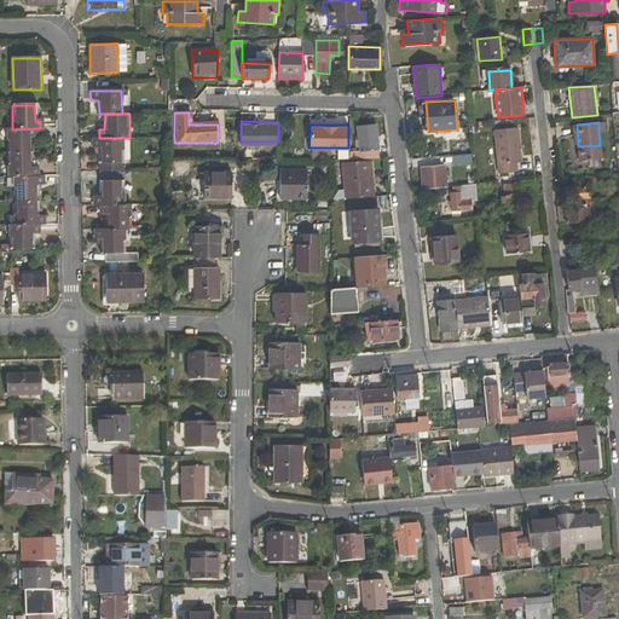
[(366,157),(380,156),(376,125),(357,126),(359,151),(365,150),(366,157)]
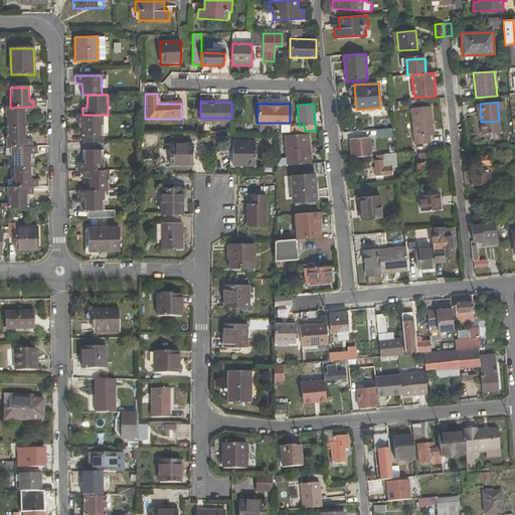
[(10,108),(5,108),(5,128),(25,128),(25,115),(33,115),(33,107),(10,108)]
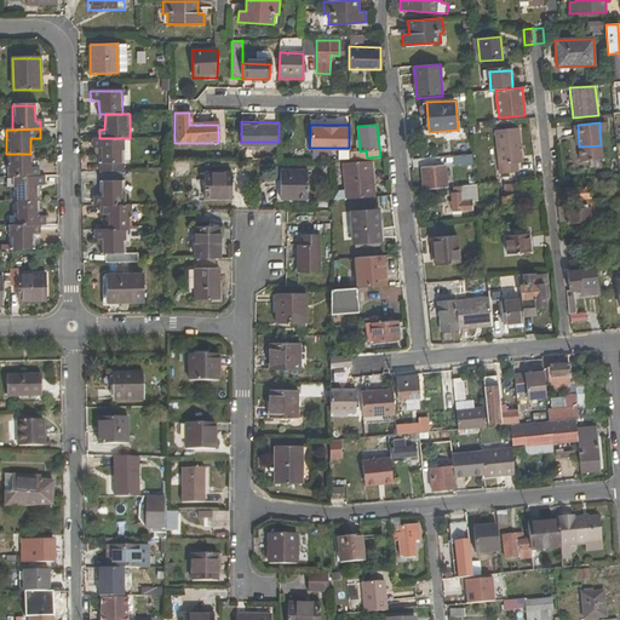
[(520,128),(497,130),(501,174),(520,172),(518,164),(523,162),(520,128)]
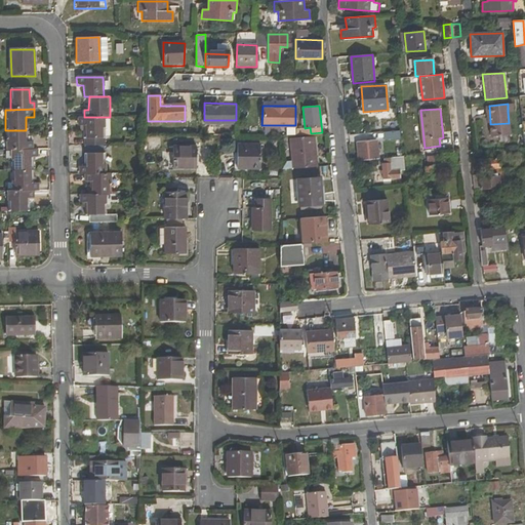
[(84,117),(77,117),(77,126),(84,126),(84,137),(105,136),(104,117),(84,117)]
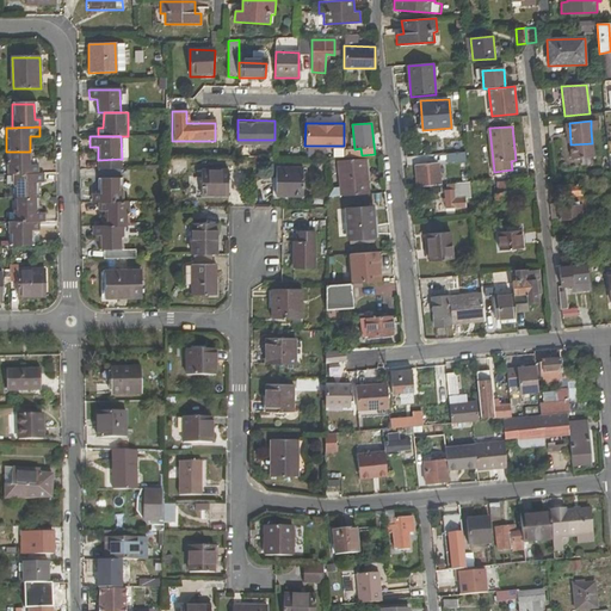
[(593,156),(592,143),(571,144),(572,159),(593,156)]
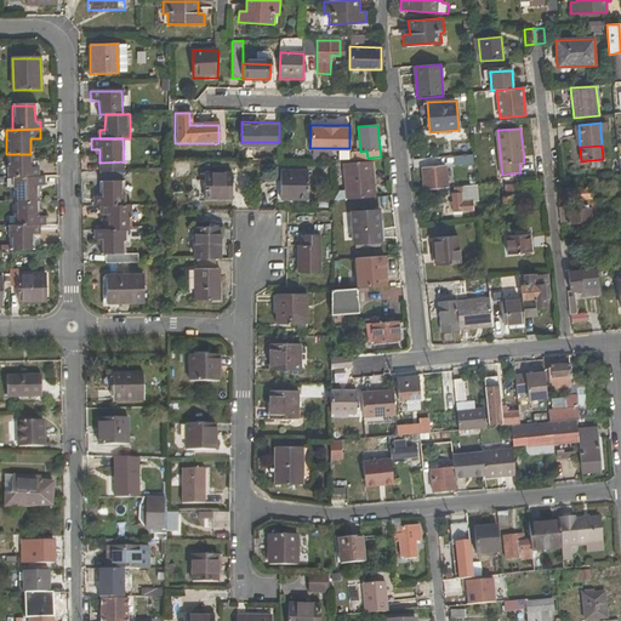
[(7,178),(13,178),(36,178),(35,170),(30,170),(30,154),(6,154),(7,178)]
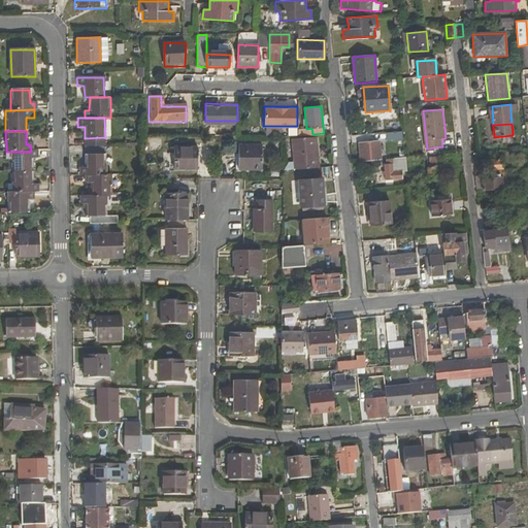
[(403,132),(386,133),(387,141),(404,139),(403,132)]
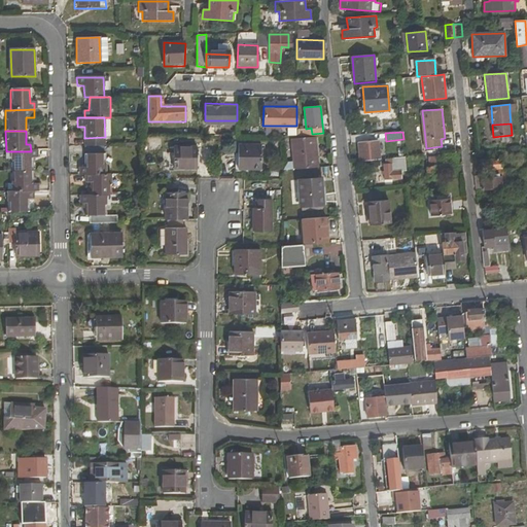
[(292,169),(316,167),(315,156),(312,156),(311,150),(314,150),(312,136),(289,139),(292,169)]
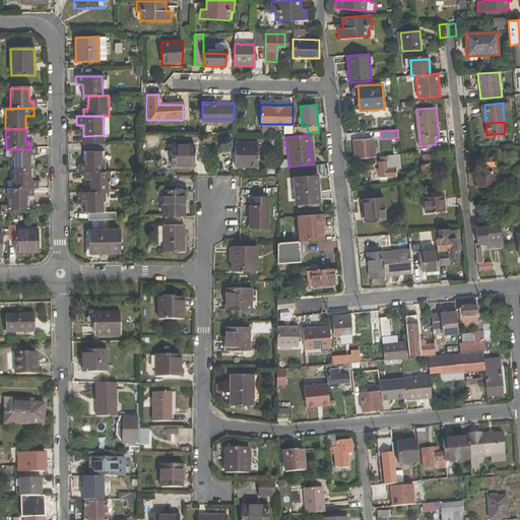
[(83,136),(84,144),(104,144),(104,135),(83,136)]
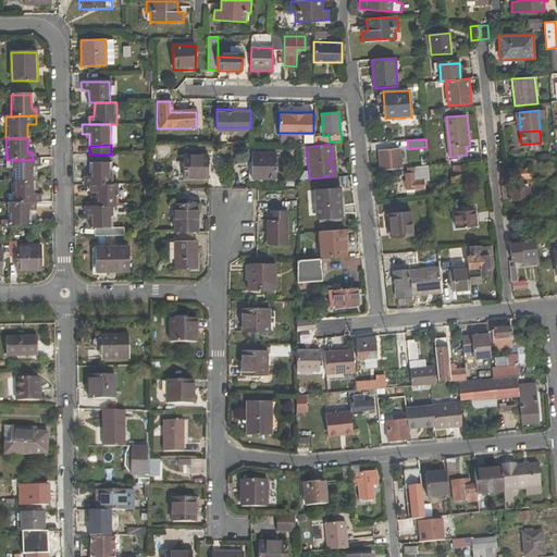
[(379,151),(381,171),(401,169),(400,149),(379,151)]
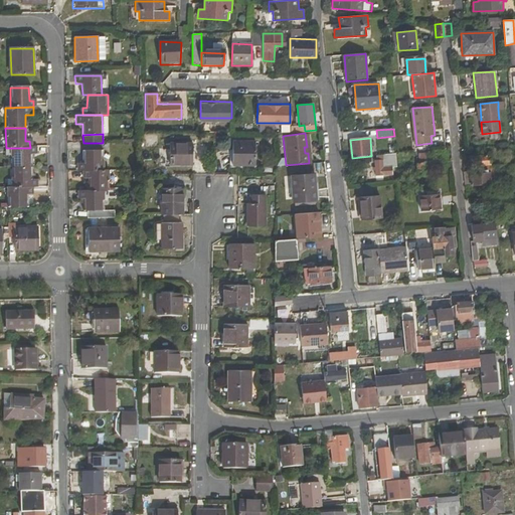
[(254,142),(233,142),(233,166),(254,166),(254,142)]
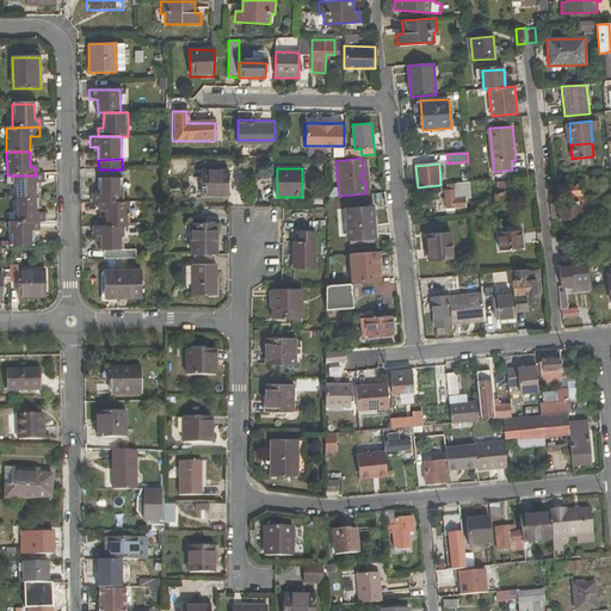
[(122,170),(99,170),(100,179),(123,179),(123,170),(122,170)]
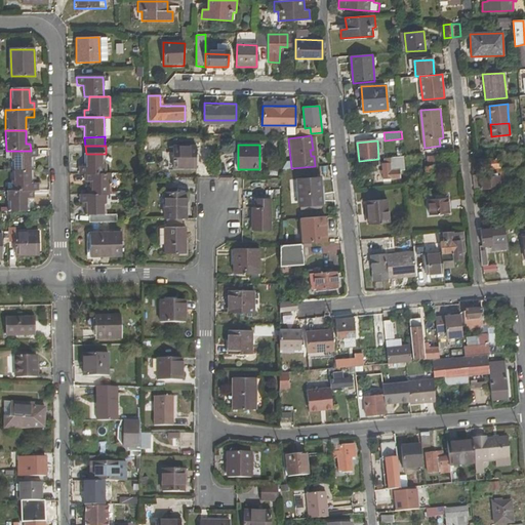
[(173,170),(196,170),(196,147),(173,146),(173,170)]
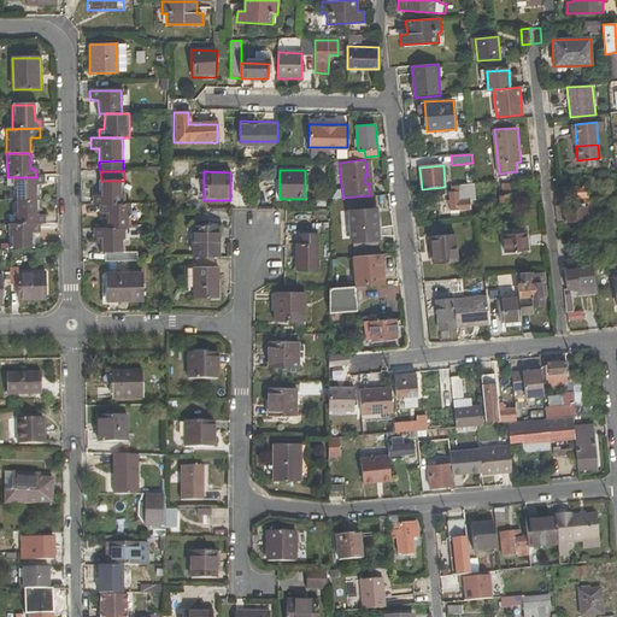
[(13,177),(15,201),(37,201),(37,186),(45,184),(45,177),(36,177),(13,177)]
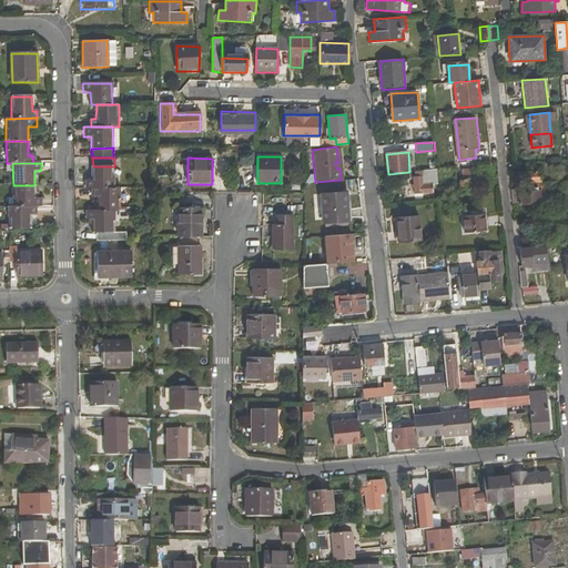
[(84,180),(85,188),(91,188),(114,188),(114,166),(93,166),(93,180),(84,180)]
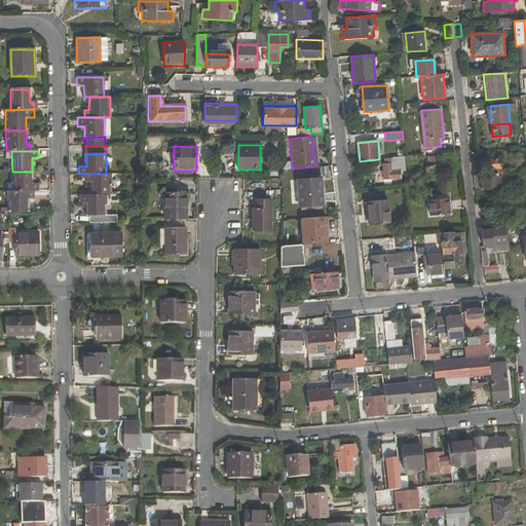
[(443,156),(427,157),(428,166),(425,167),(426,179),(436,178),(436,174),(445,173),(443,156)]
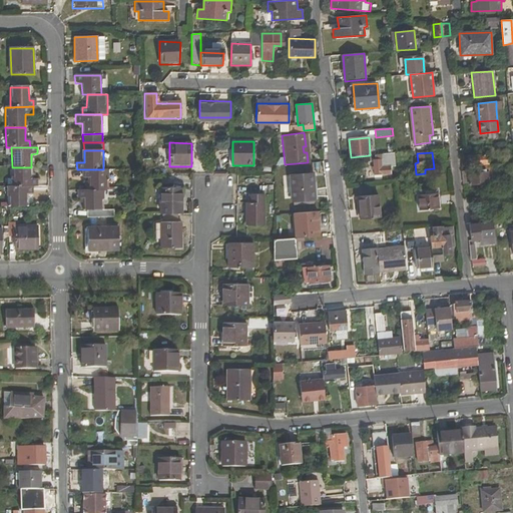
[(506,163),(489,165),(488,155),(469,157),(470,167),(488,165),(489,172),(468,174),(469,185),(498,182),(498,178),(503,177),(503,169),(507,169),(506,163)]
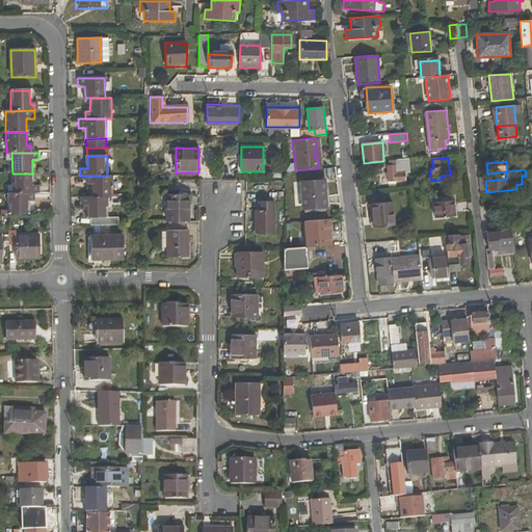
[(387,166),(389,182),(405,180),(405,173),(397,174),(396,165),(387,166)]
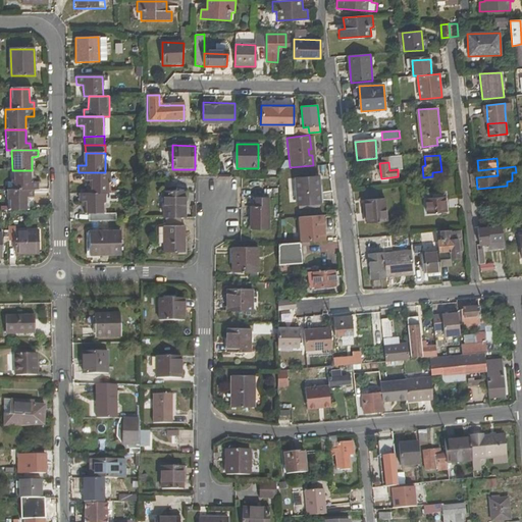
[(32,170),(12,170),(12,191),(32,191),(38,191),(38,184),(32,184),(32,170)]
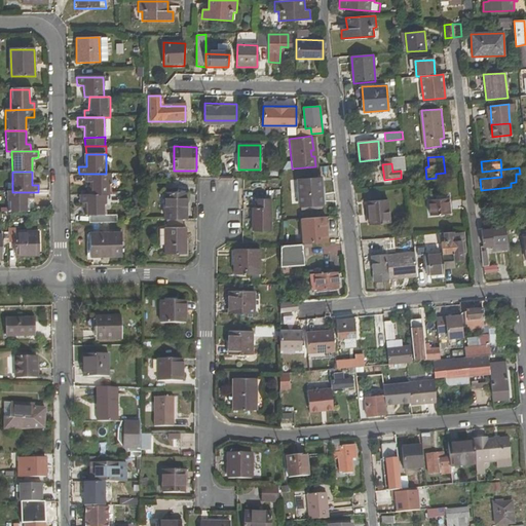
[(106,174),(84,174),(84,182),(90,182),(90,194),(106,193),(111,193),(111,174),(106,174)]
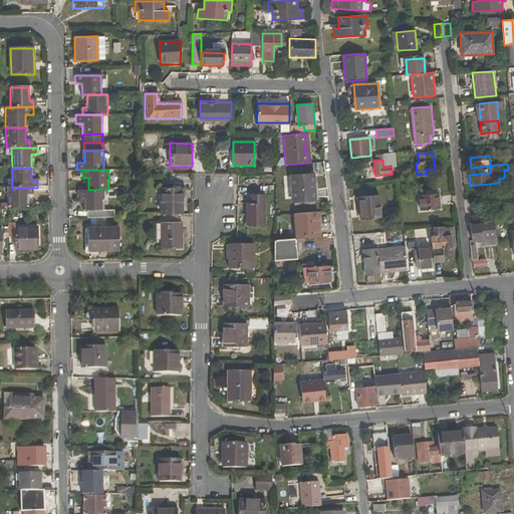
[(292,201),(316,200),(314,172),(291,174),(292,201)]
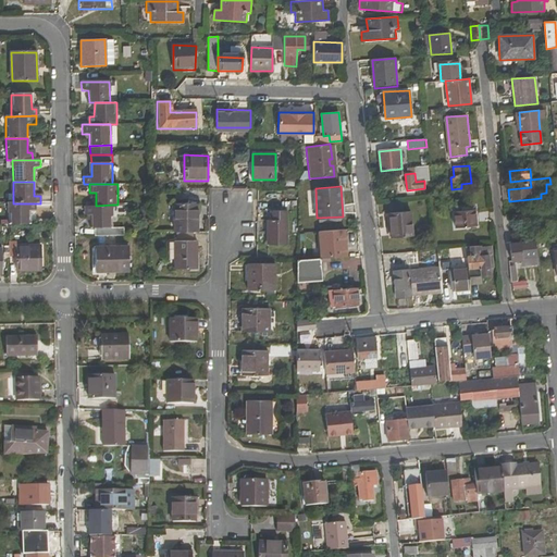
[(13,203),(9,205),(9,225),(29,225),(29,210),(34,210),(34,203),(13,203)]
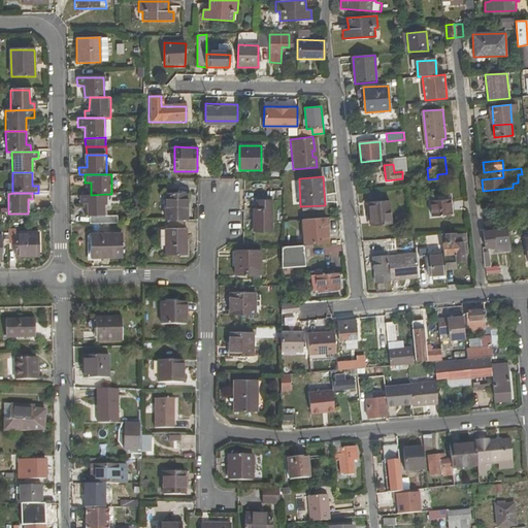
[(165,212),(188,212),(188,193),(165,194),(165,212)]
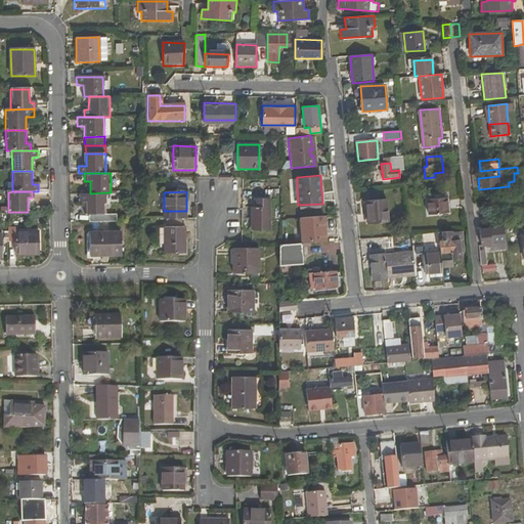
[(90,193),(79,193),(79,202),(86,202),(86,214),(88,214),(89,222),(92,222),(105,221),(105,192),(90,193)]
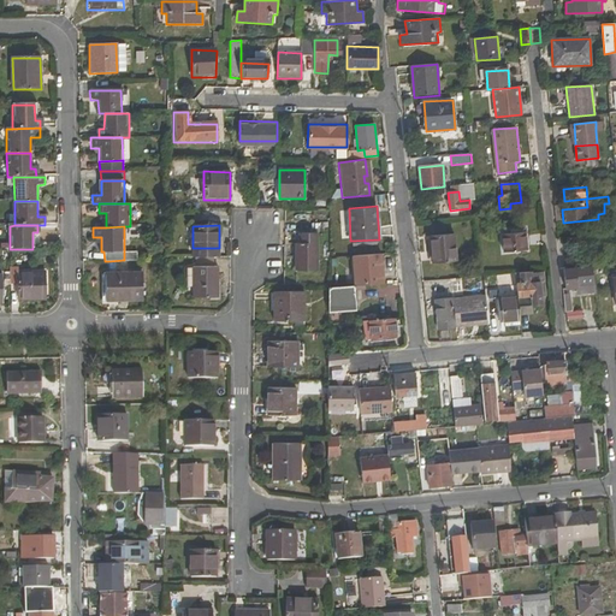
[(525,232),(505,235),(507,241),(503,242),(504,253),(526,250),(525,232)]
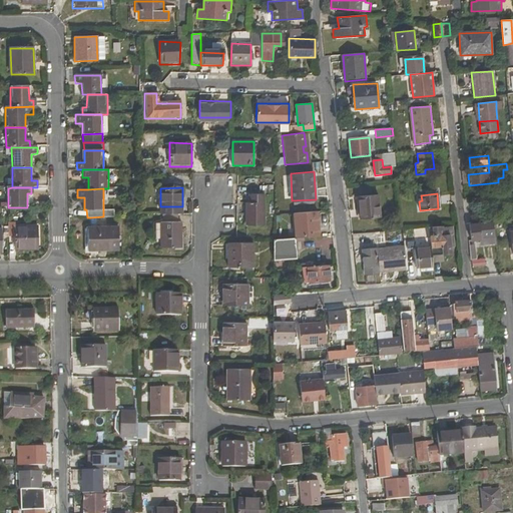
[(265,195),(248,194),(248,203),(246,203),(246,224),(265,224),(265,195)]
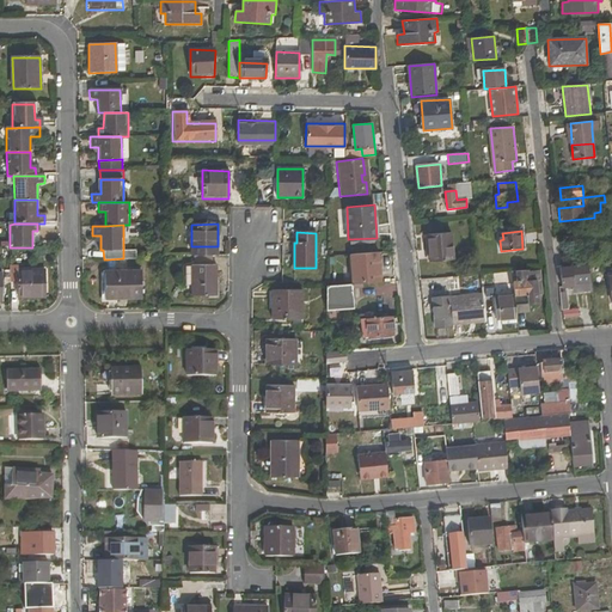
[(453,258),(451,234),(427,237),(429,261),(453,258)]
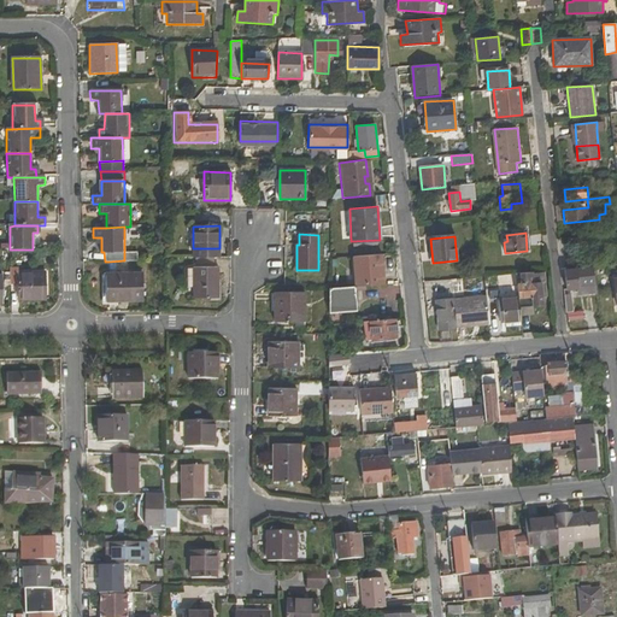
[(354,286),(383,283),(382,253),(352,256),(354,286)]
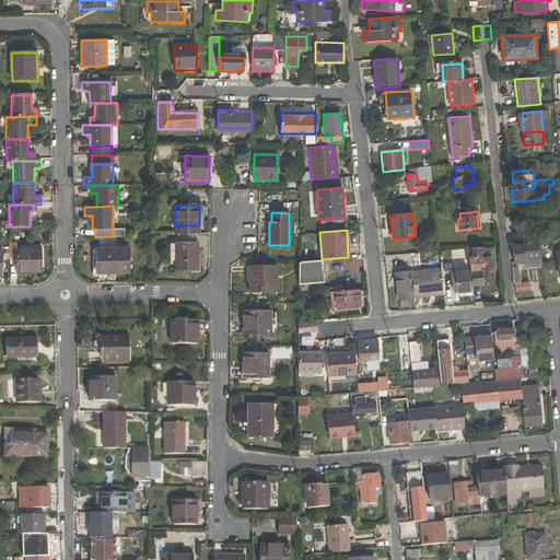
[(113,236),(98,237),(98,248),(95,248),(96,272),(128,271),(128,246),(121,247),(121,236),(113,236)]
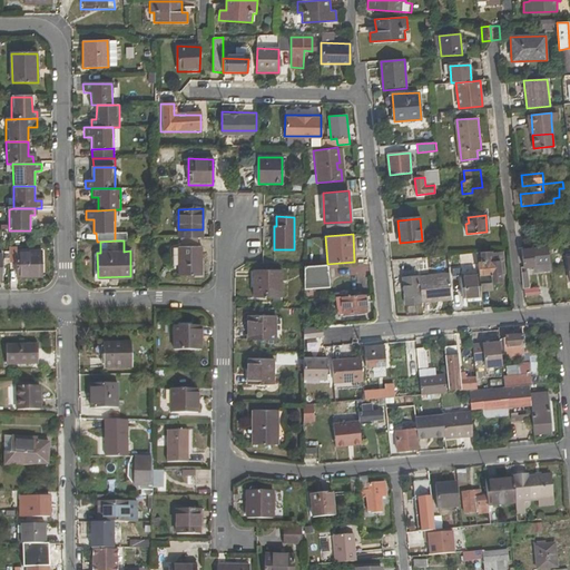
[(10,247),(10,264),(17,263),(17,278),(42,277),(41,254),(17,254),(17,247),(10,247)]
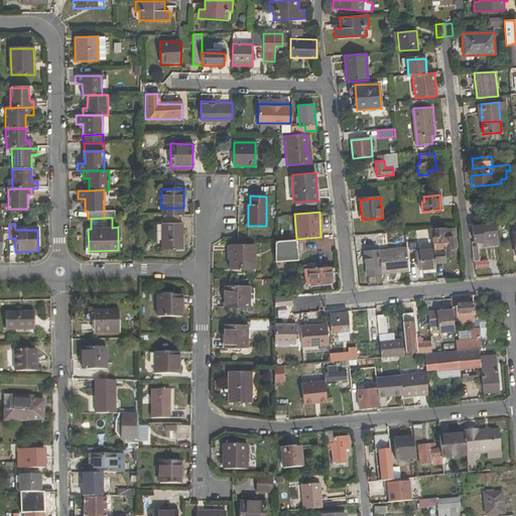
[(484,238),(499,237),(498,226),(483,227),(483,224),(473,226),(475,243),(485,242),(484,238)]
